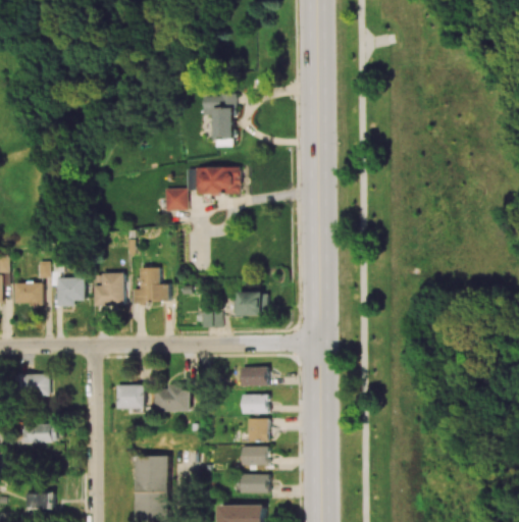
[(186,168),(186,190),(195,190),(195,195),(241,194),(241,167),(186,168)]
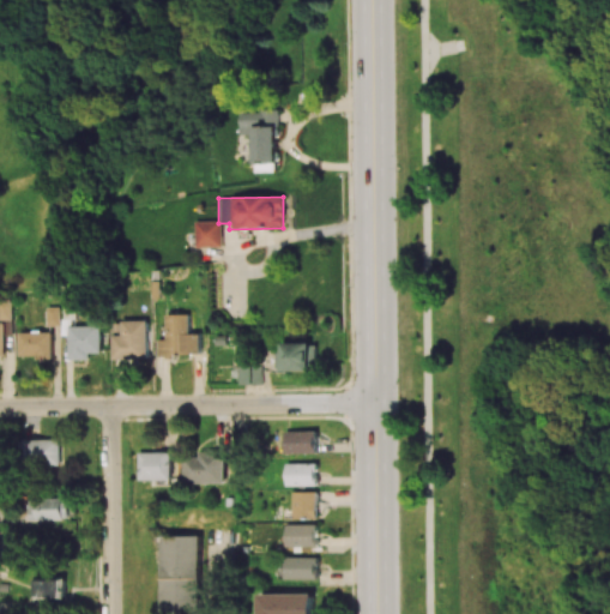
[(193,247),(219,247),(219,221),(193,222),(193,247)]
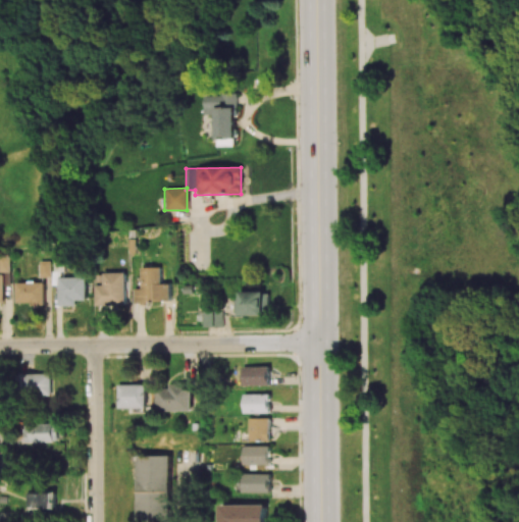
[(8,258),(0,257),(0,303),(2,303),(2,285),(8,285),(8,258)]
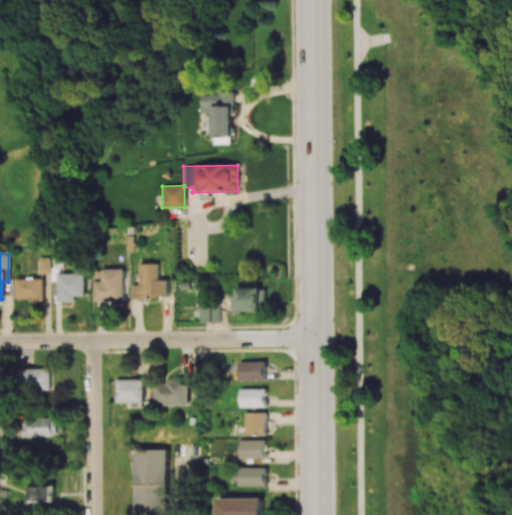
[(47,258),(36,258),(37,274),(48,274),(47,258)]
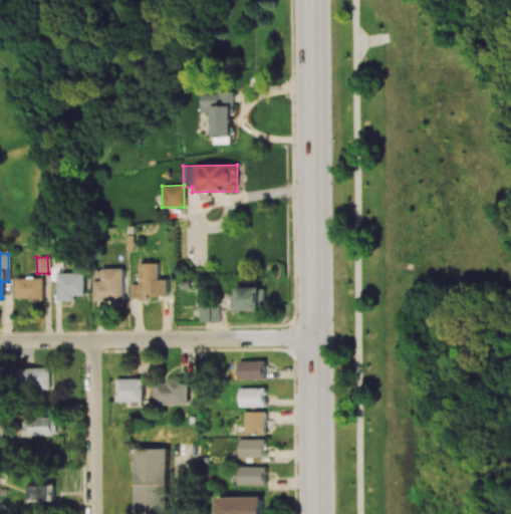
[(137,263),(137,284),(130,284),(130,297),(167,297),(167,279),(158,279),(158,263),(137,263)]
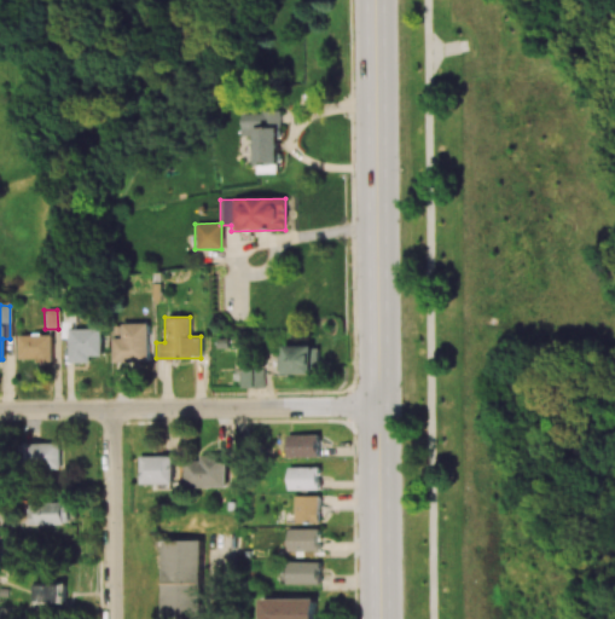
[(146,363),(146,324),(120,323),(119,339),(109,339),(109,362),(146,363)]
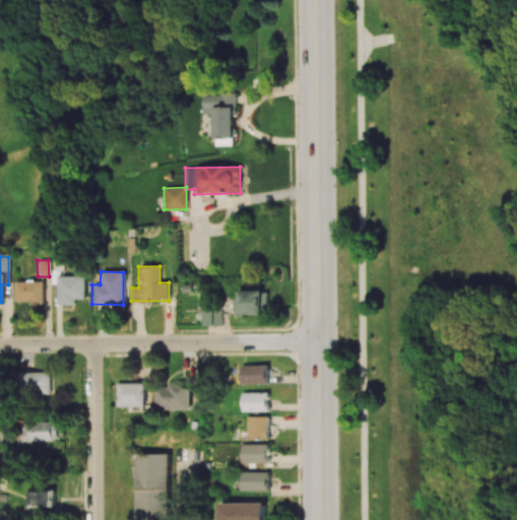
[(83,275),(56,276),(56,305),(74,305),(74,300),(84,299),(83,275)]
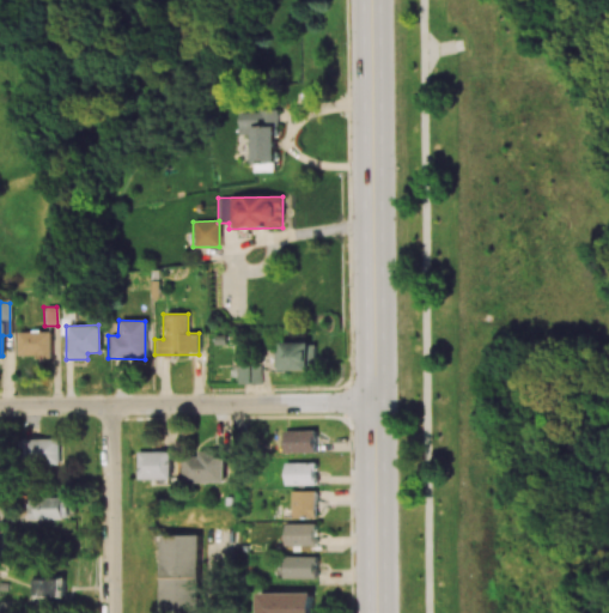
[(14,333),(16,358),(50,357),(49,332),(14,333)]
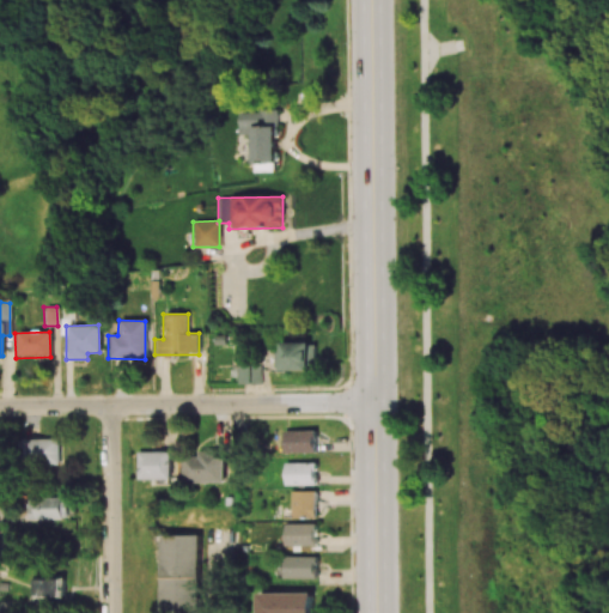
[(279,343),(280,370),(316,370),(315,343),(279,343)]
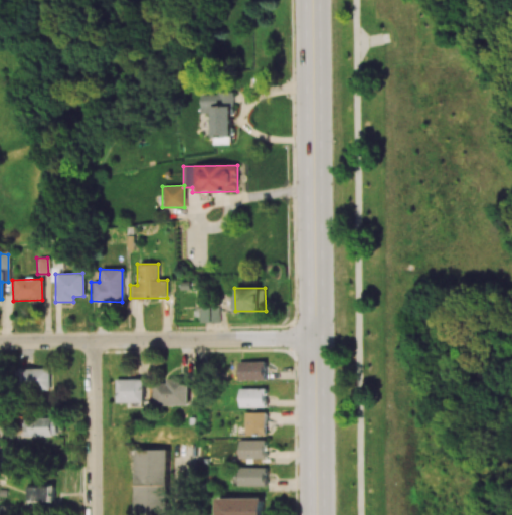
[(217,323),(217,308),(199,307),(199,322),(217,323)]
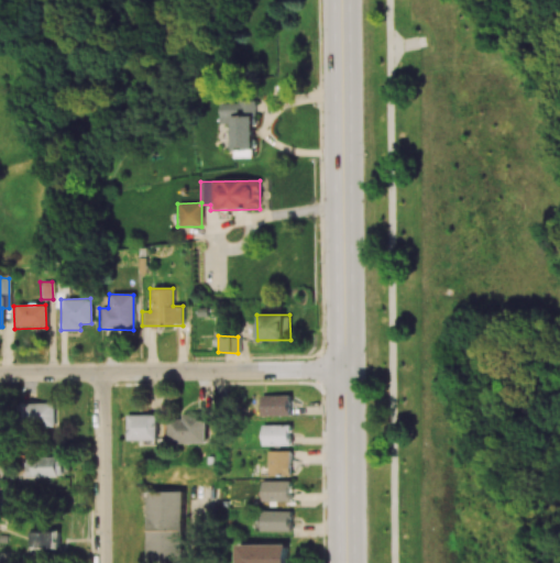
[(289,415),(288,395),(259,396),(260,416),(289,415)]
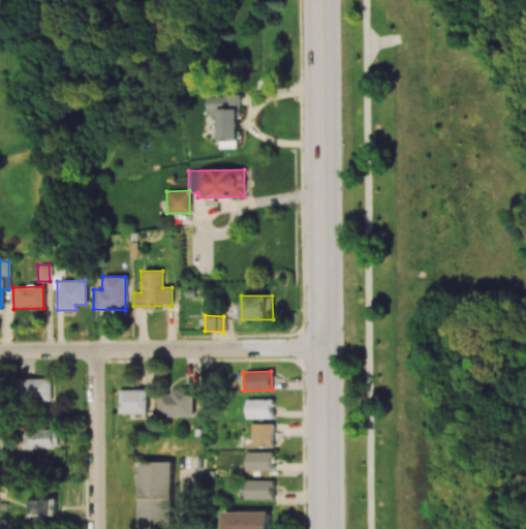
[(52,378),(17,379),(17,402),(53,401),(52,378)]
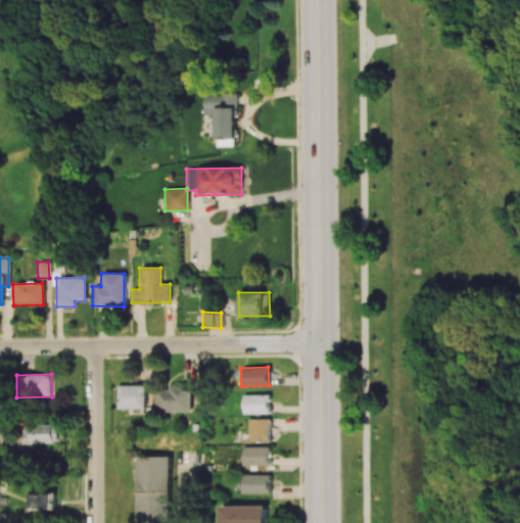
[(192,412),(191,384),(168,385),(168,389),(154,389),(155,412),(192,412)]
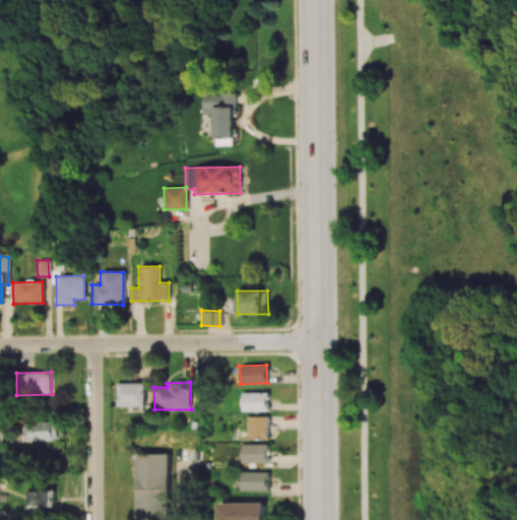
[(116,406),(144,406),(144,383),(116,383),(116,406)]
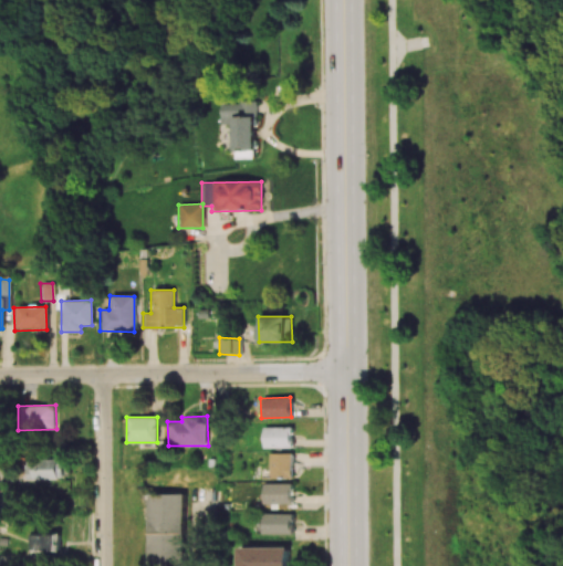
[(262,448),(291,448),(291,427),(261,428),(262,448)]
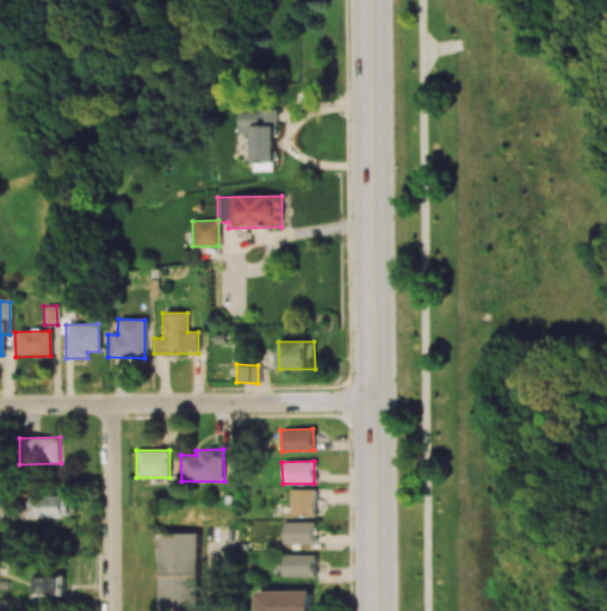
[(314,516),(315,489),(289,489),(289,516),(314,516)]
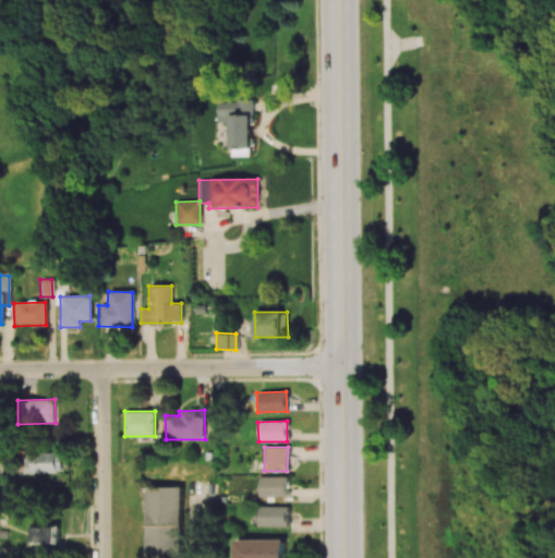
[(25,472),(63,472),(63,453),(25,453),(25,472)]
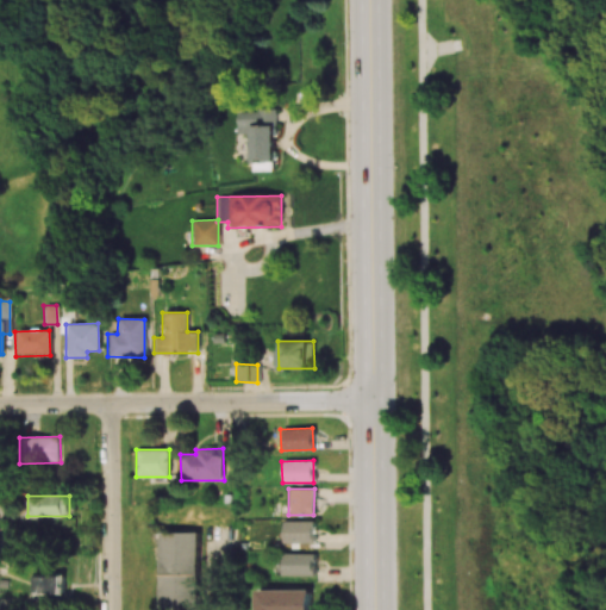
[(282,522),(282,543),(313,543),(313,521),(282,522)]
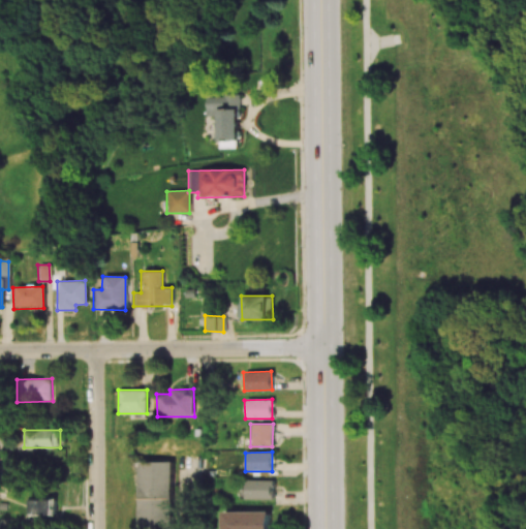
[(171,528),(169,461),(135,462),(136,528),(171,528)]
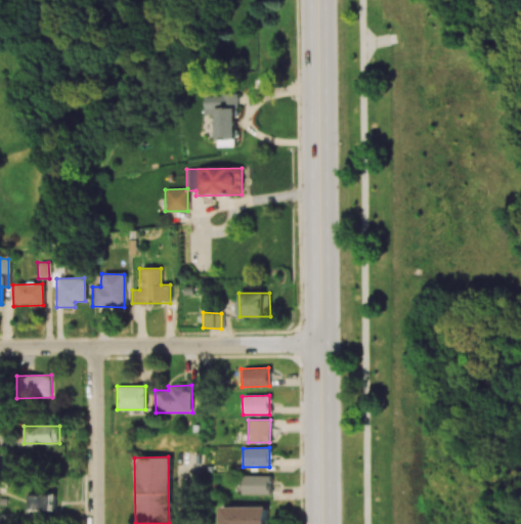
[(270,476),(243,475),(242,494),(269,494),(270,476)]
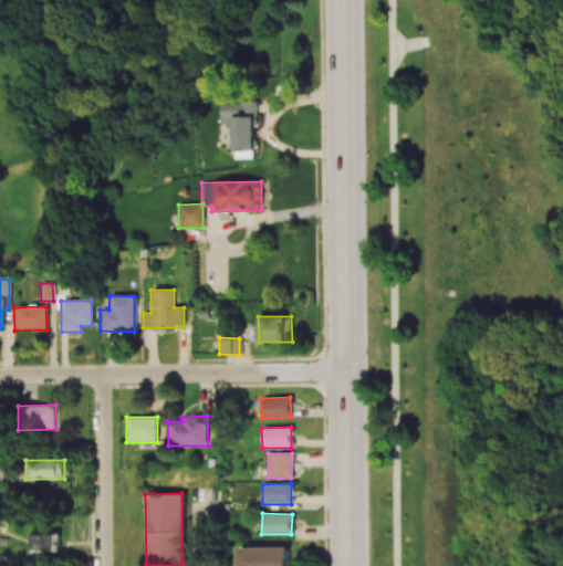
[(59,533),(31,532),(31,551),(58,552),(59,533)]
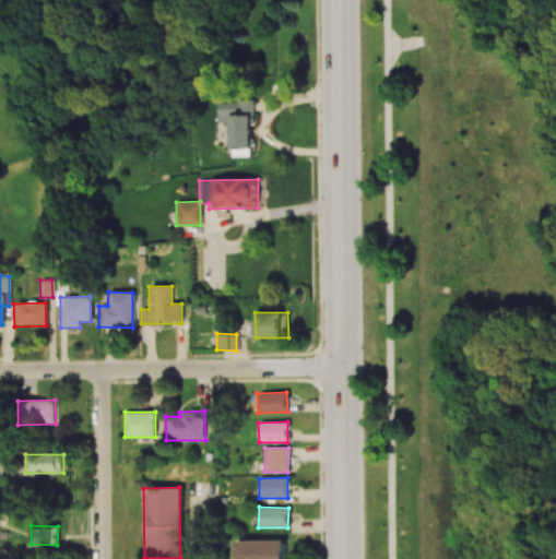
[(282,558),(282,540),(229,542),(229,558),(282,558)]
